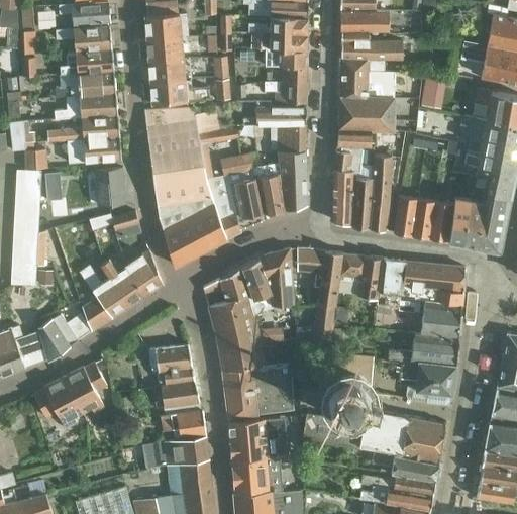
[(1,0),(0,9),(14,10),(15,0),(1,0)]
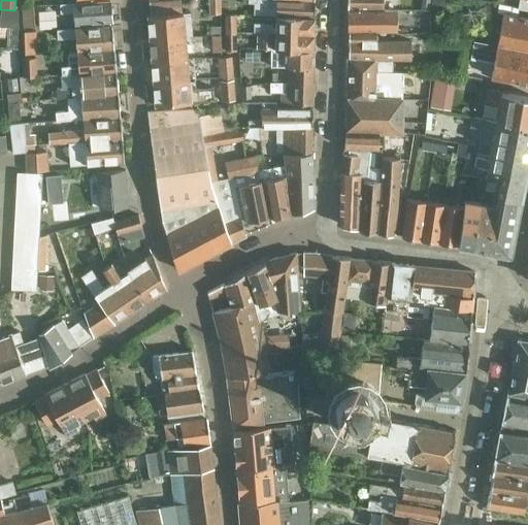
[(208,0),(208,15),(221,15),(220,0),(208,0)]
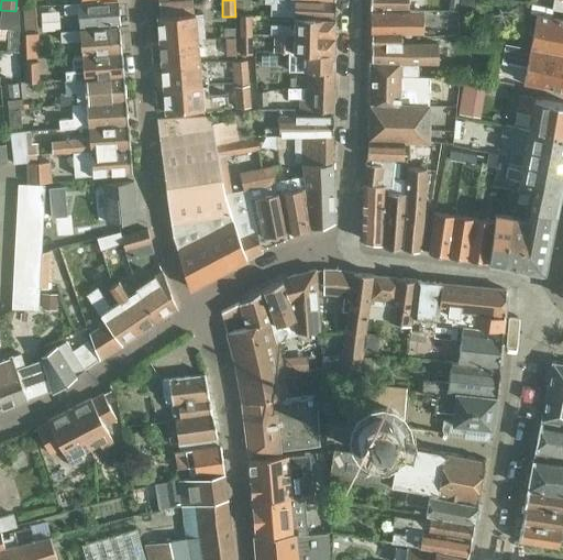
[(335,2),(334,2),(289,1),(288,0),(264,0),(264,4),(269,6),(269,18),(295,19),(334,20),(335,2)]
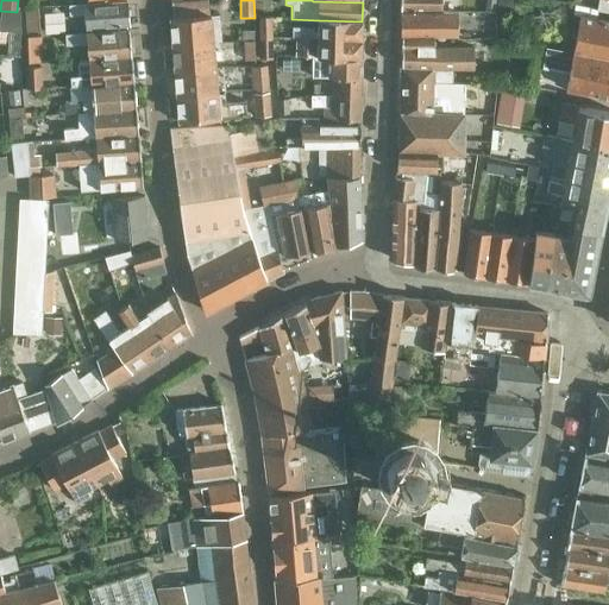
[(401,0),(401,13),(441,12),(440,0),(401,0)]
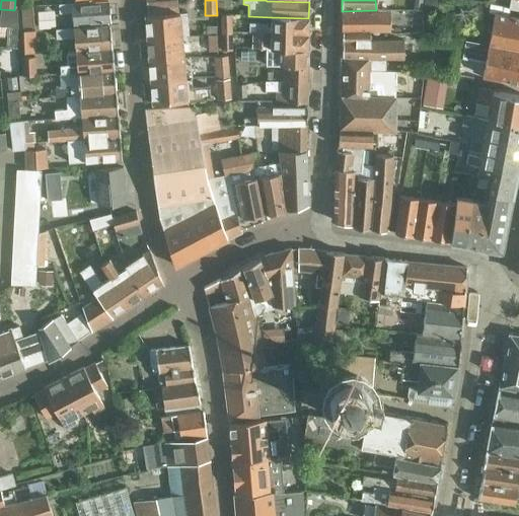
[(518,0),(490,0),(489,5),(518,10),(518,0)]
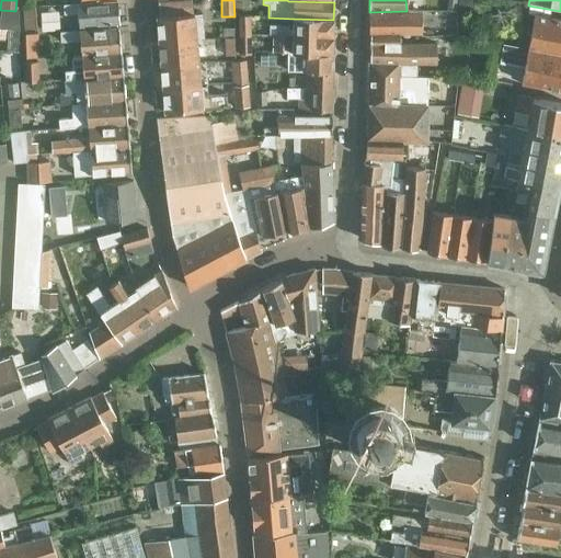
[(79,29),(118,25),(116,2),(64,7),(64,16),(78,15),(79,29)]
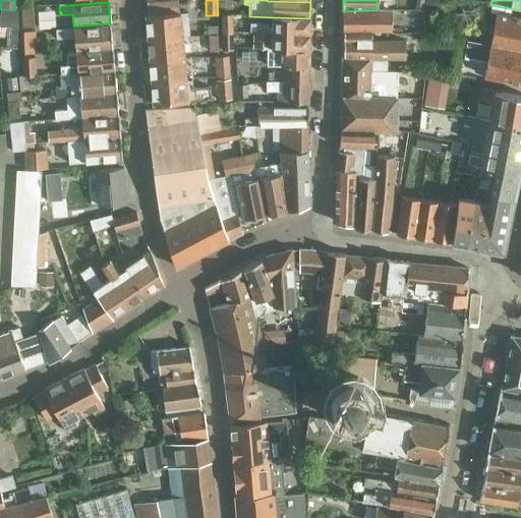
[(182,38),(186,37),(189,37),(186,14),(179,15),(178,2),(147,4),(148,17),(146,17),(148,40),(182,38)]
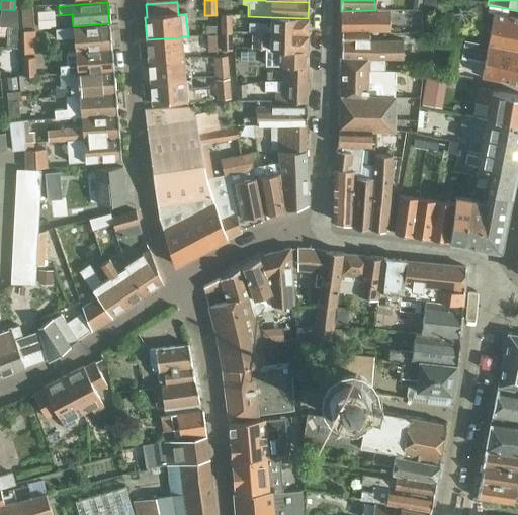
[(517,10),(488,5),(484,4),(483,13),(494,15),(492,26),(481,24),(478,44),(488,46),(517,51),(517,10)]
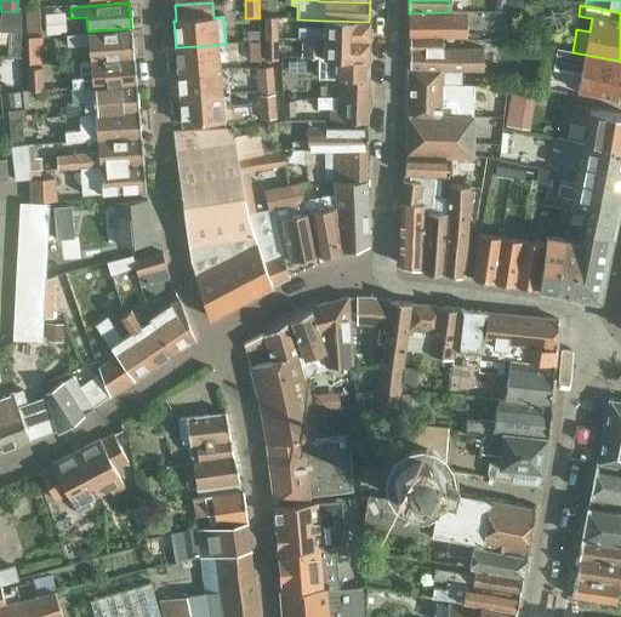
[(27,10),(28,34),(40,33),(39,9),(27,10)]
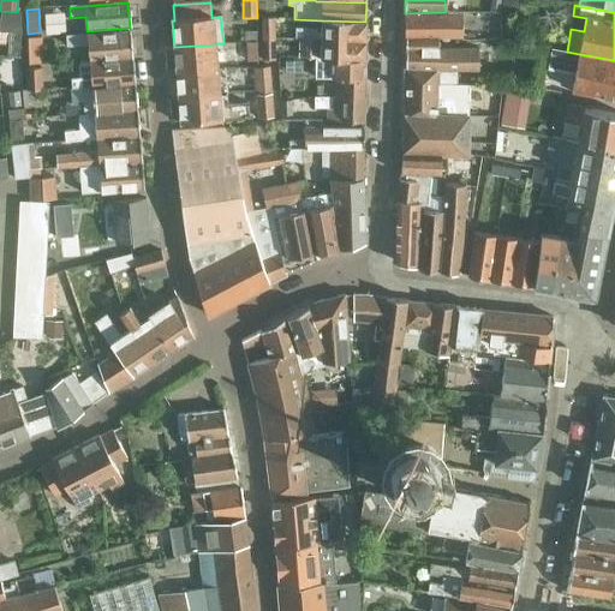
[(405,37),(439,37),(463,37),(463,12),(446,12),(405,13),(405,37)]
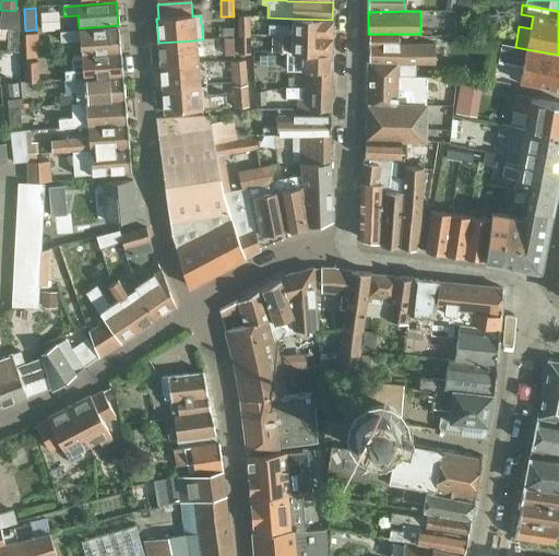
[(237,35),(249,36),(249,18),(237,18),(237,35)]
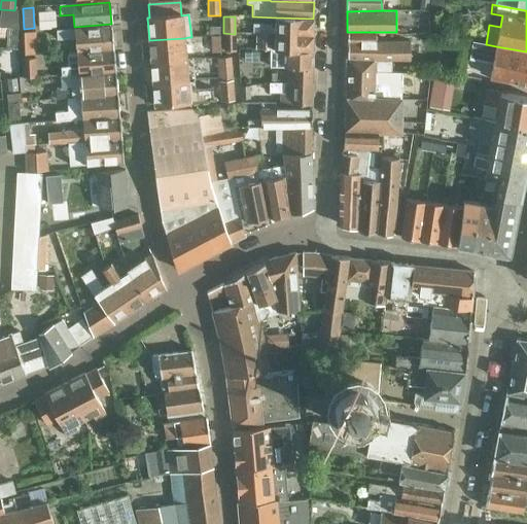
[(6,18),(5,32),(0,31),(0,45),(14,47),(18,20),(6,18)]
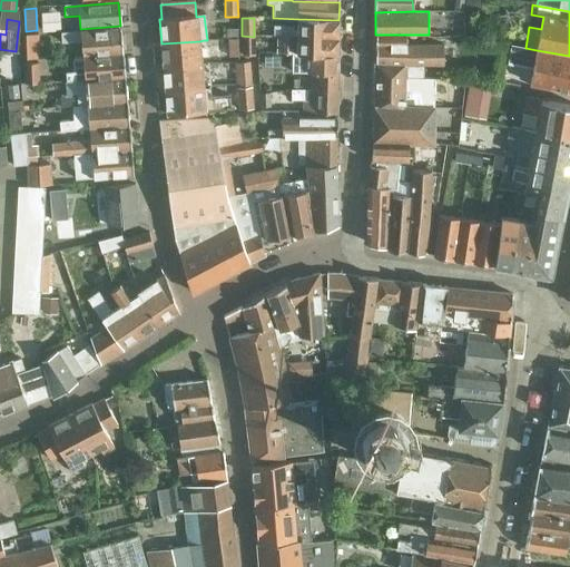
[(338,38),(338,20),(298,19),(297,30),(294,30),(294,27),(274,27),(274,37),(276,37),(338,38)]
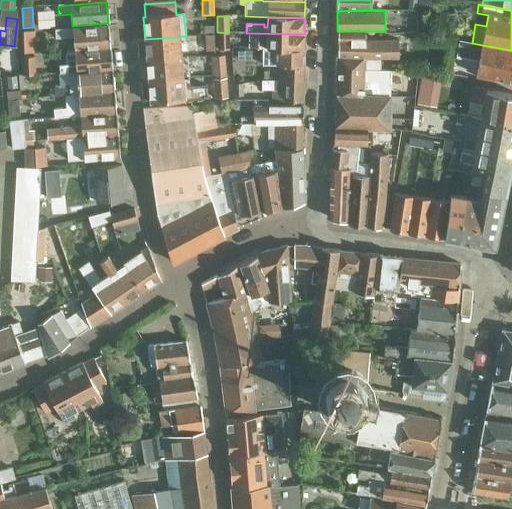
[(73,38),(74,51),(110,48),(108,26),(55,31),(55,40),(73,38)]
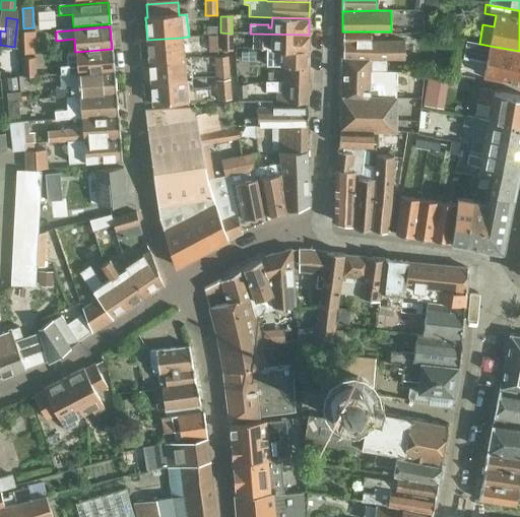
[(371,42),(371,31),(342,31),(342,58),(370,58),(371,71),(387,72),(386,58),(404,58),(404,42),(371,42)]
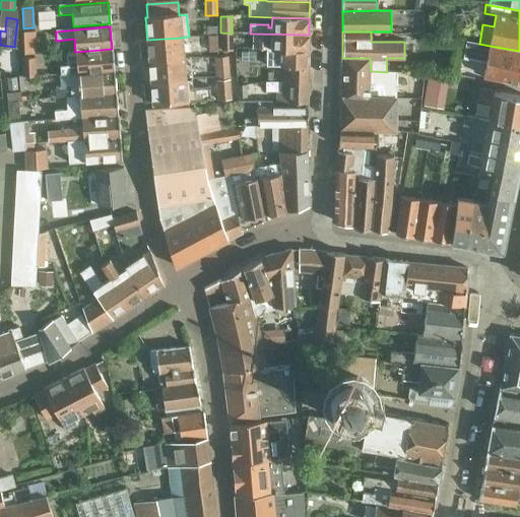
[(23,33),(24,55),(35,54),(35,33),(23,33)]
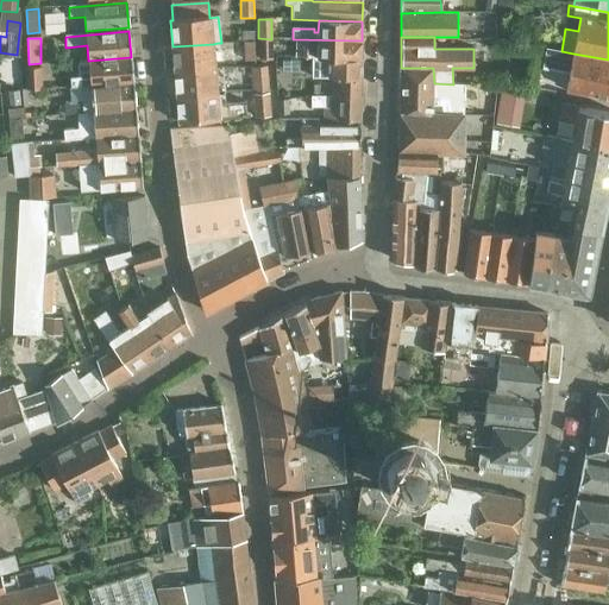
[(271,61),(271,39),(258,38),(258,61),(271,61)]
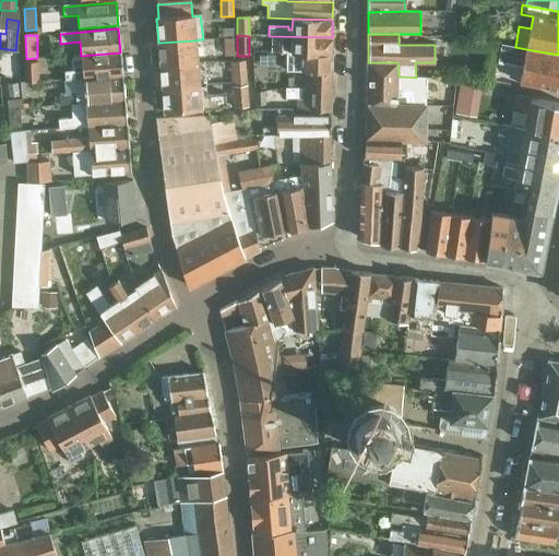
[(332,56),(332,37),(271,36),(271,54),(286,54),(332,56)]
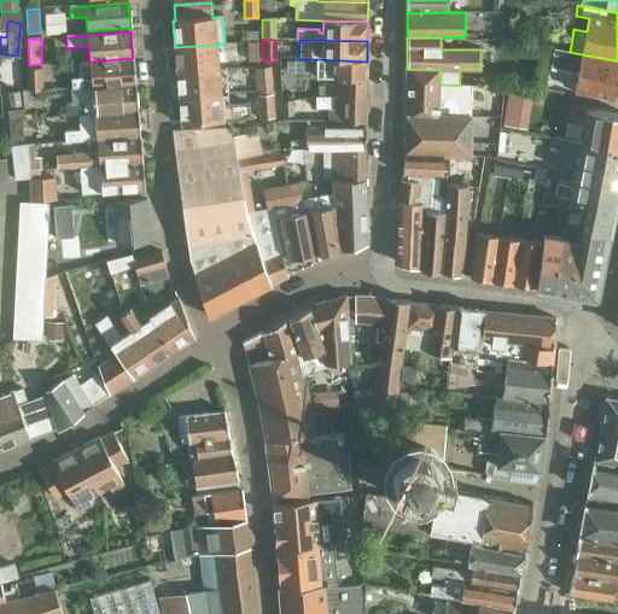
[(219,70),(225,70),(221,44),(216,45),(175,47),(178,72),(219,70)]
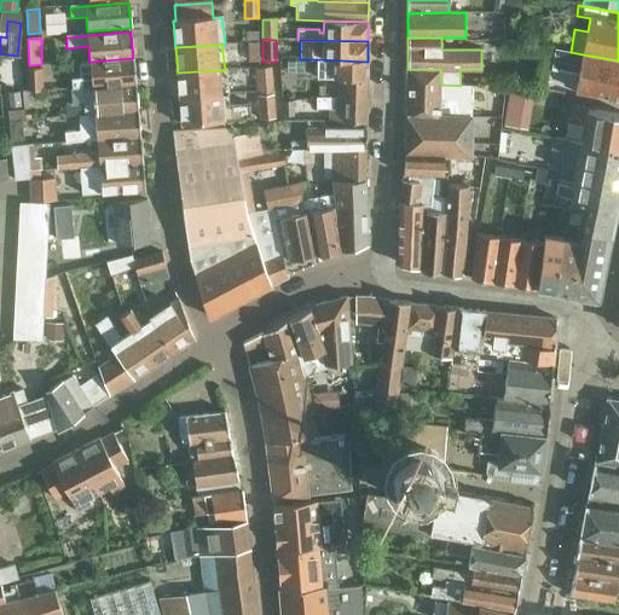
[(248,44),(248,63),(259,63),(259,44),(248,44)]
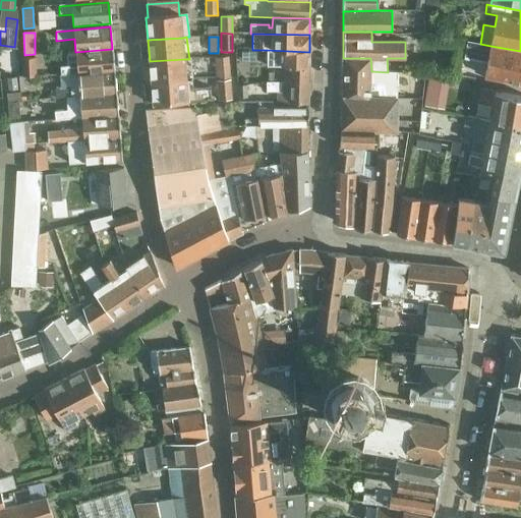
[(520,83),(520,51),(490,46),(484,78),(489,79),(490,78),(520,83)]
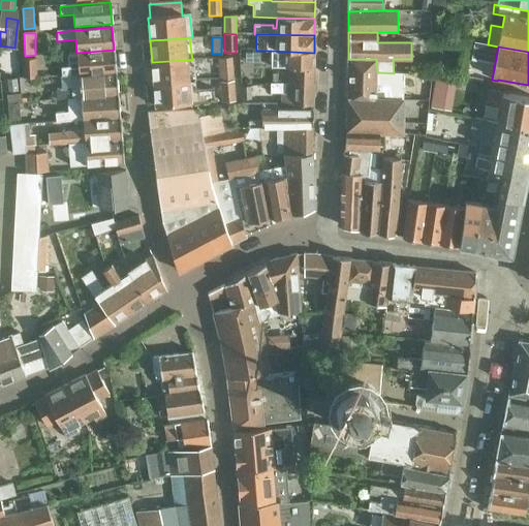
[(69,67),(61,68),(62,76),(70,76),(116,72),(114,50),(76,53),(68,54),(69,67)]
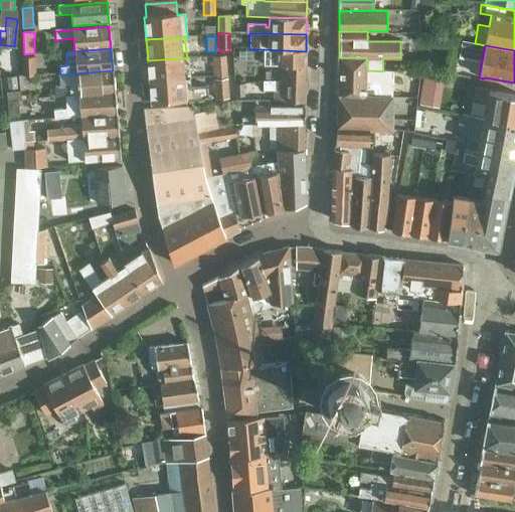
[(305,66),(306,51),(264,49),(264,66),(280,66),(305,66)]
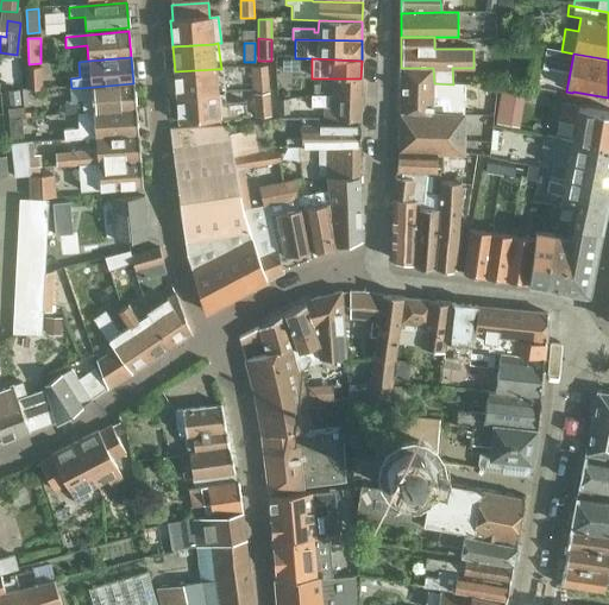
[(251,69),(253,92),(269,90),(267,68),(251,69)]
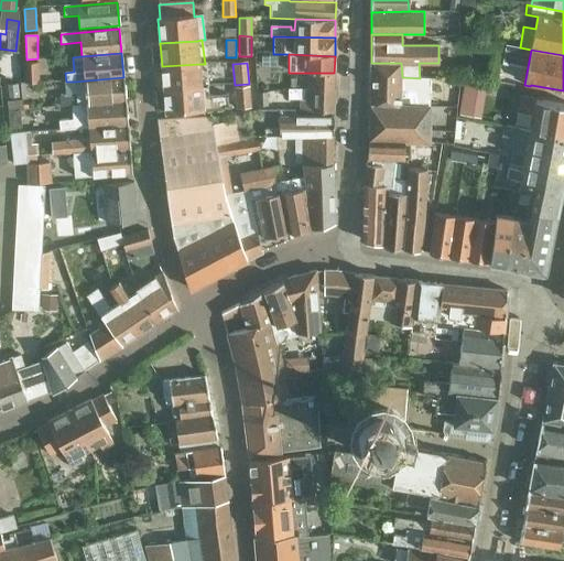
[(431,79),(420,78),(402,77),(401,63),(371,63),(370,106),(401,107),(401,106),(430,107),(431,79)]
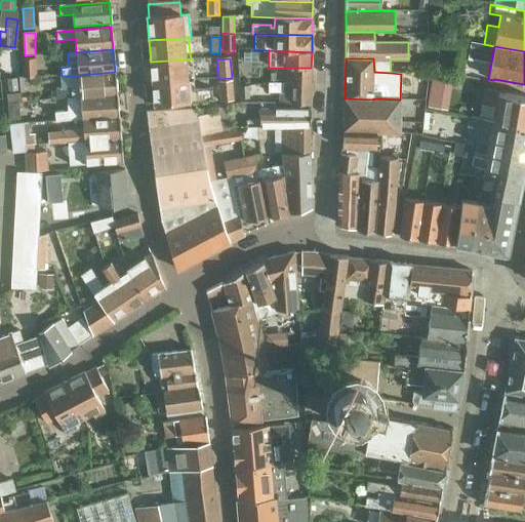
[(187,81),(193,81),(191,59),(186,59),(151,62),(152,84),(187,81)]
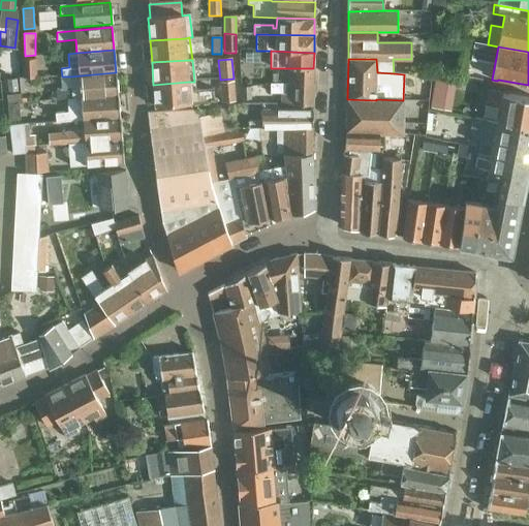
[(21,80),(23,80),(32,80),(32,63),(20,63),(21,80)]
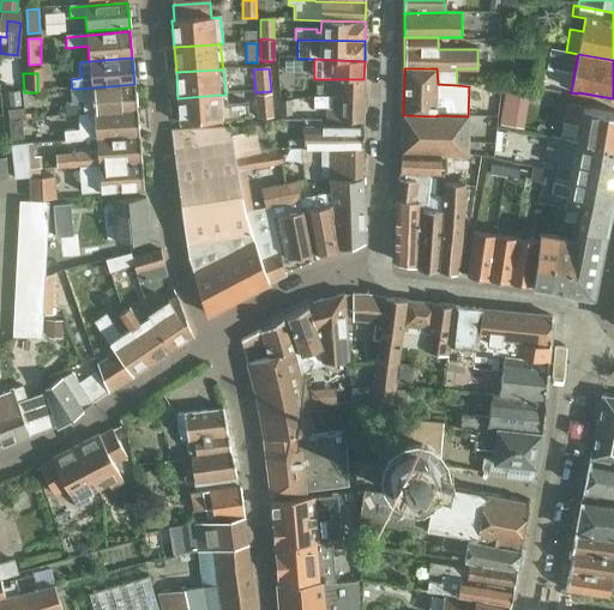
[(363,98),(363,79),(333,79),(333,98),(363,98)]
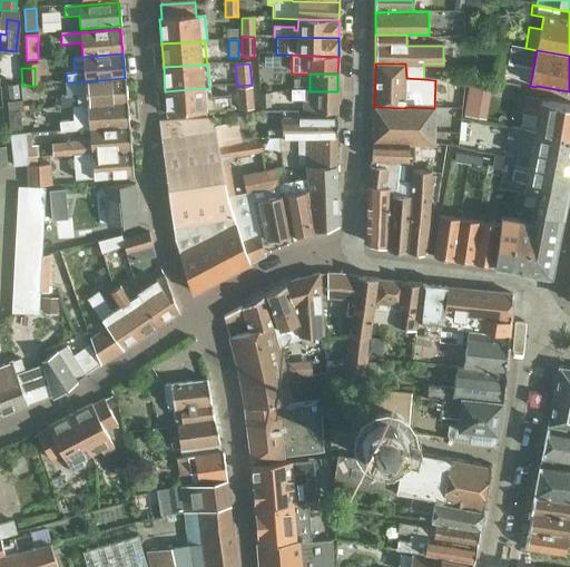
[(502,76),(500,87),(519,90),(521,79),(502,76)]
